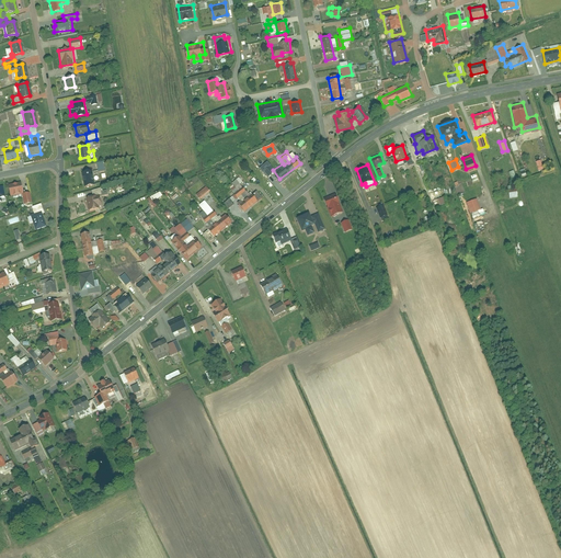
[(91,168),(83,170),(86,182),(93,181),(91,168)]
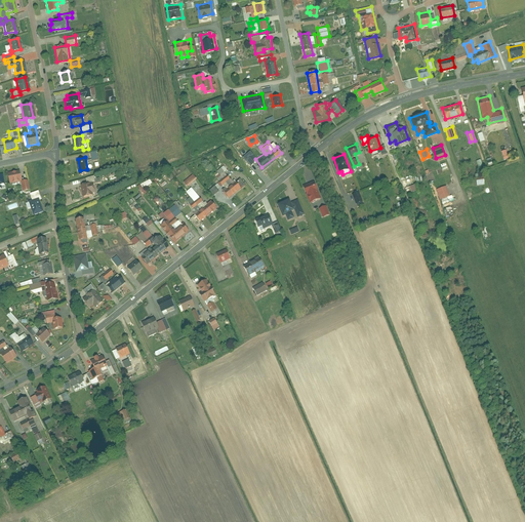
[(18,167),(7,170),(10,183),(18,181),(22,190),(29,188),(26,176),(22,177),(18,167)]
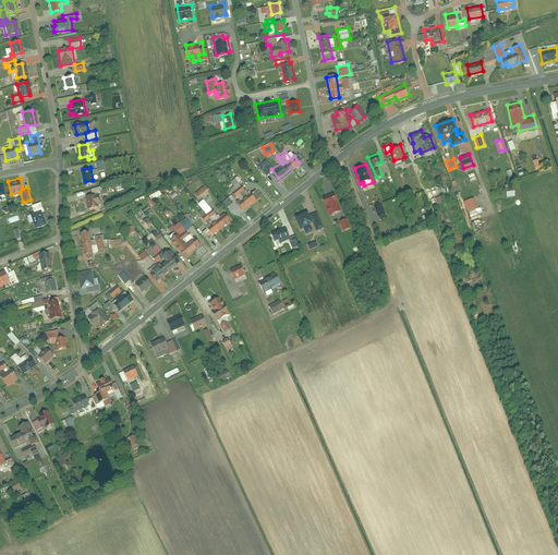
[(205,184),(195,192),(198,196),(208,189),(205,184)]
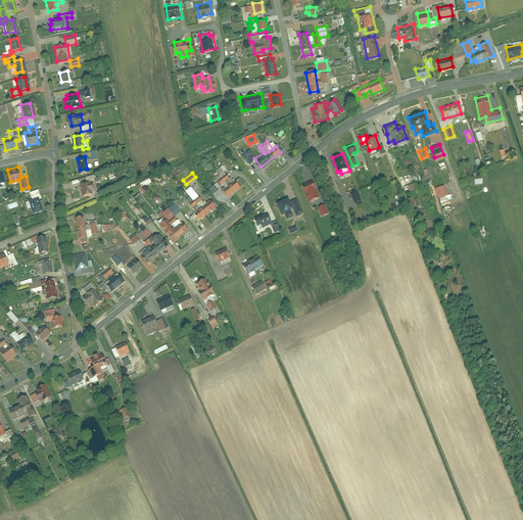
[(209,188),(212,193),(218,189),(216,187),(228,176),(226,173),(217,180),(218,181),(209,188)]
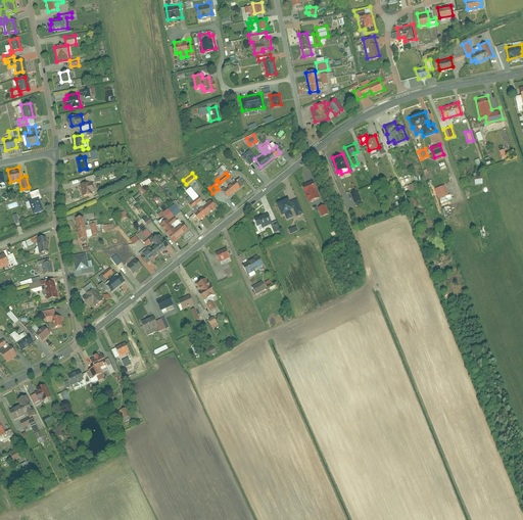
[(92,174),(86,175),(87,181),(82,182),(84,193),(92,191),(91,187),(94,186),(92,174)]
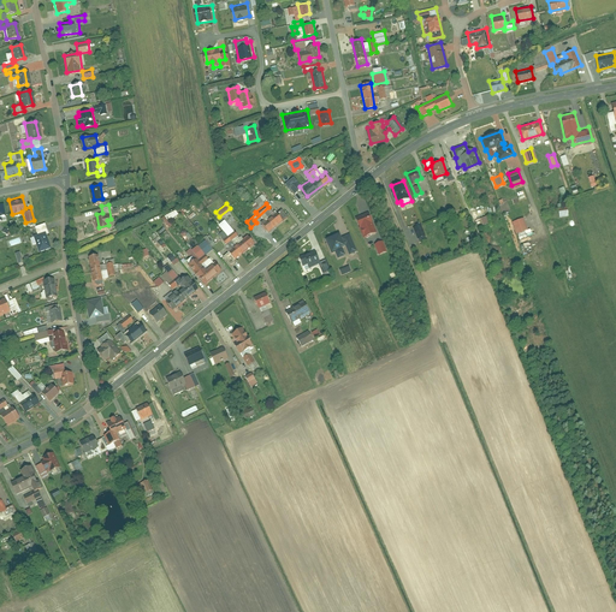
[(167,218),(178,213),(176,208),(165,213),(167,218)]
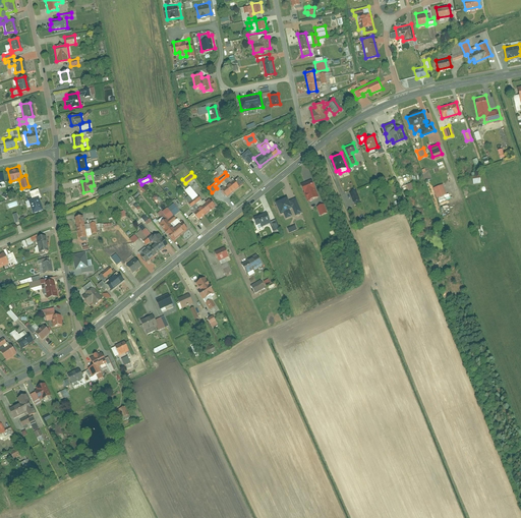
[(314,186),(311,178),(300,183),(307,199),(316,196),(312,187),(314,186)]
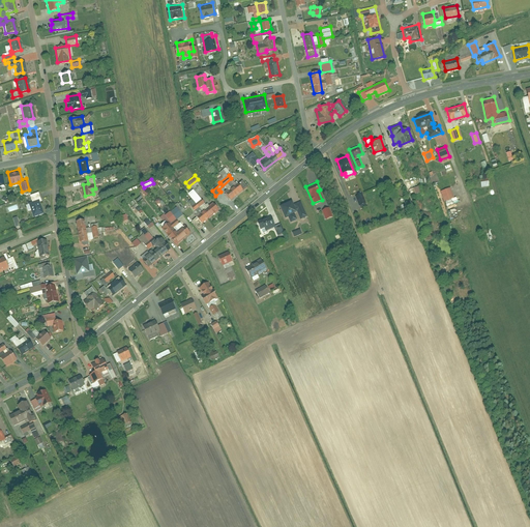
[(242,188),(237,182),(225,192),(230,199),(242,188)]
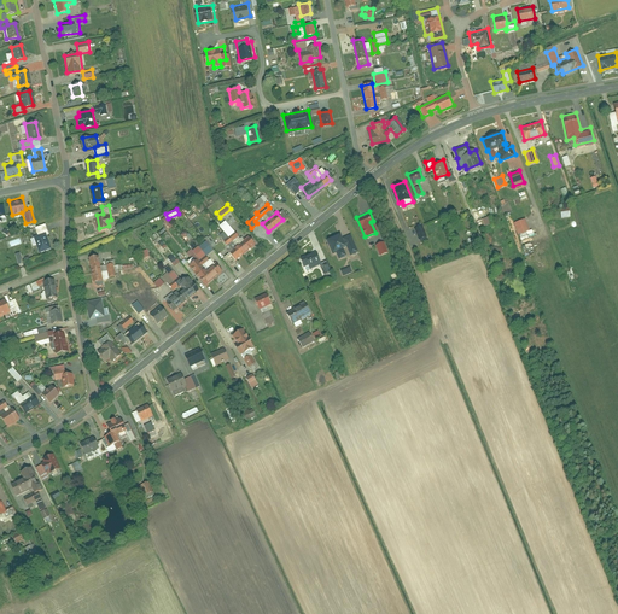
[(525,216),(513,221),(518,233),(530,228),(525,216)]
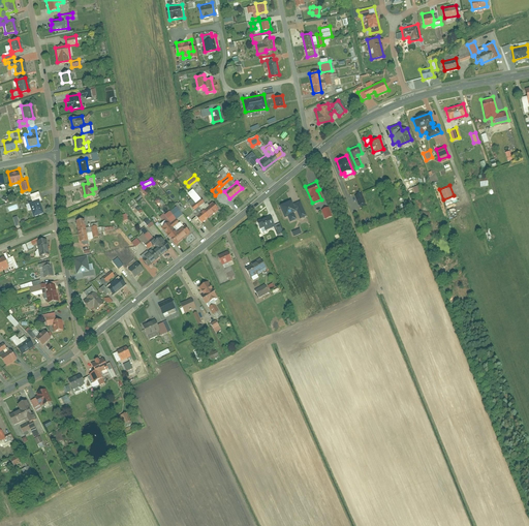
[(197,222),(212,211),(214,209),(196,188),(190,194),(201,208),(192,216),(197,222)]
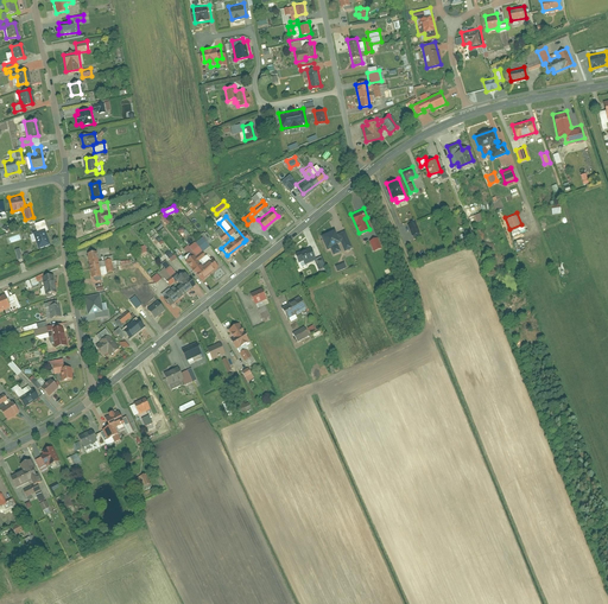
[(413,237),(420,234),(415,217),(407,220),(413,237)]
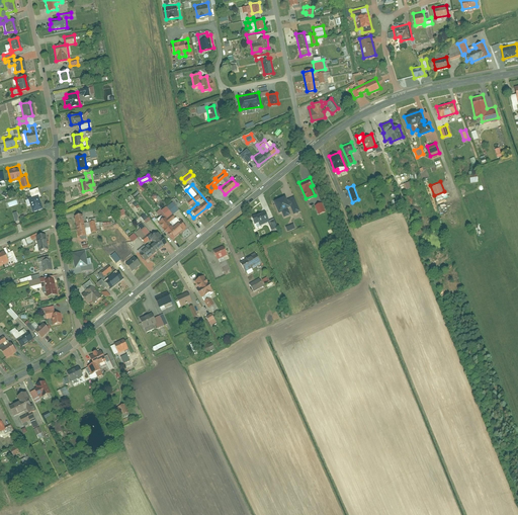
[(28,197),(33,210),(44,206),(38,194),(41,193),(38,186),(29,190),(31,195),(28,197)]
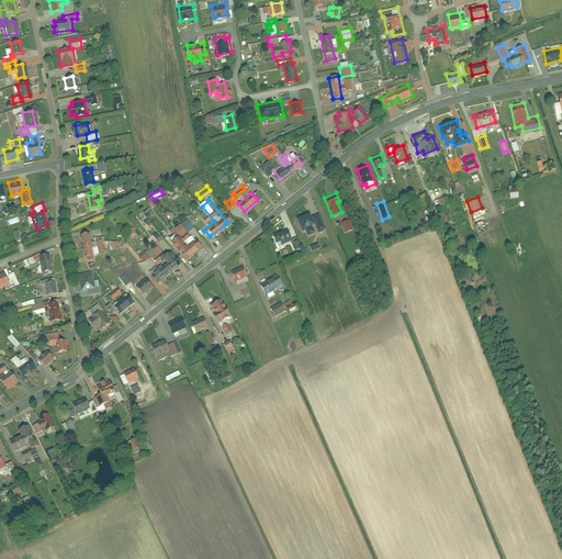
[(480,211),(484,210),(484,209),(472,211),(474,219),(481,217),(480,211)]
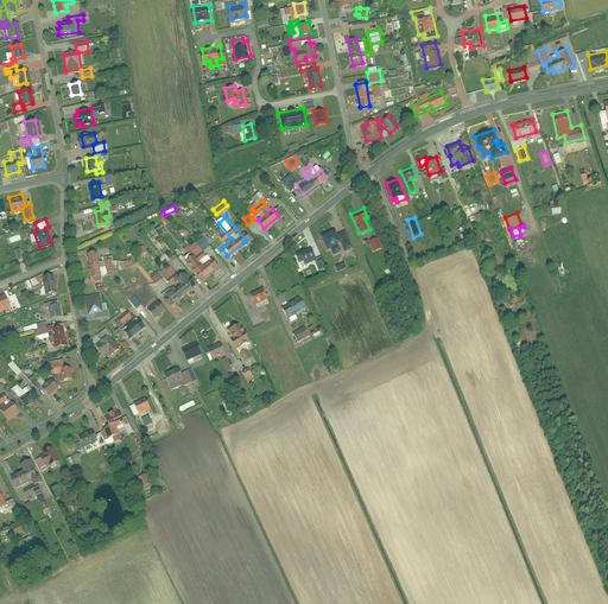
[(323,233),(328,245),(340,240),(335,227),(323,233)]
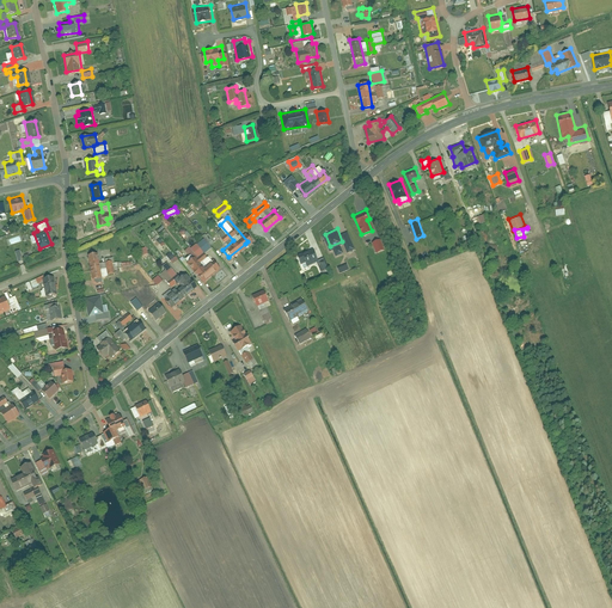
[(203,235),(184,251),(204,276),(219,265),(203,246),(208,241),(203,235)]
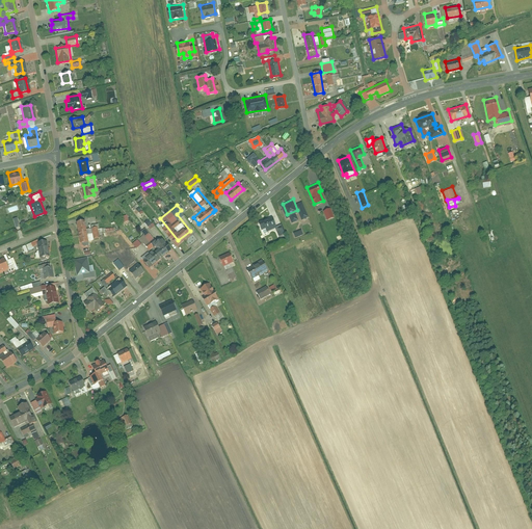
[(328,207),(323,210),(326,218),(333,216),(328,207)]
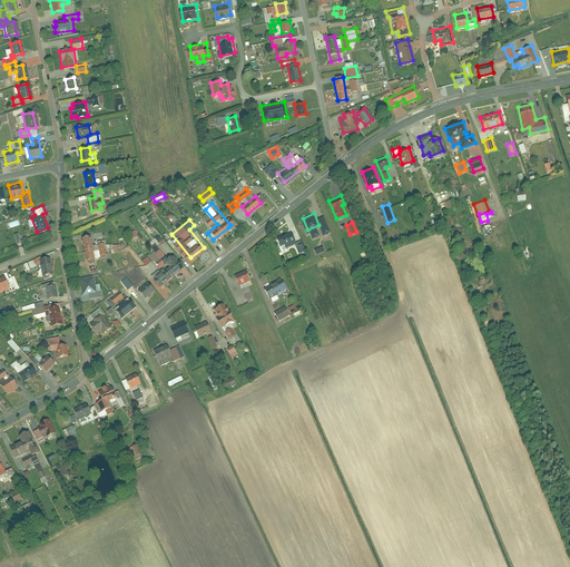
[(291,231),(276,237),(281,247),(296,242),(291,231)]
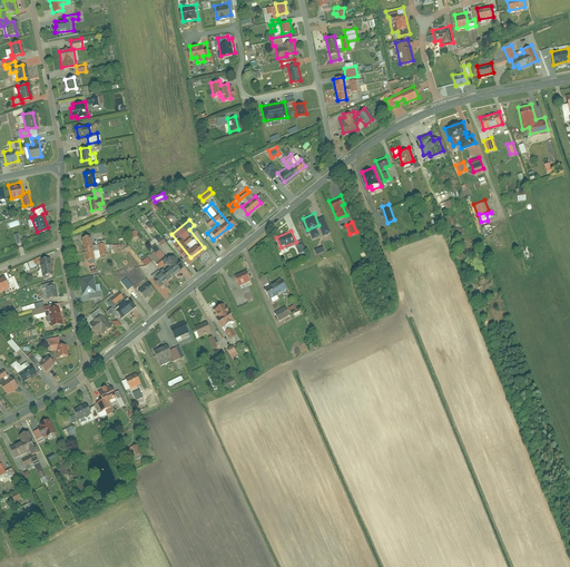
[(158,233),(155,236),(160,244),(165,240),(158,233)]
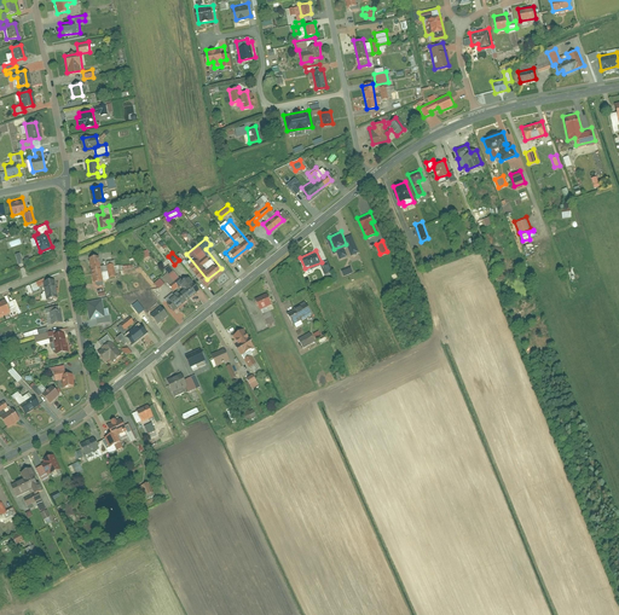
[(102,254),(92,255),(94,277),(98,277),(98,280),(104,280),(103,276),(109,276),(109,271),(115,270),(114,260),(109,260),(110,267),(103,268),(102,254)]
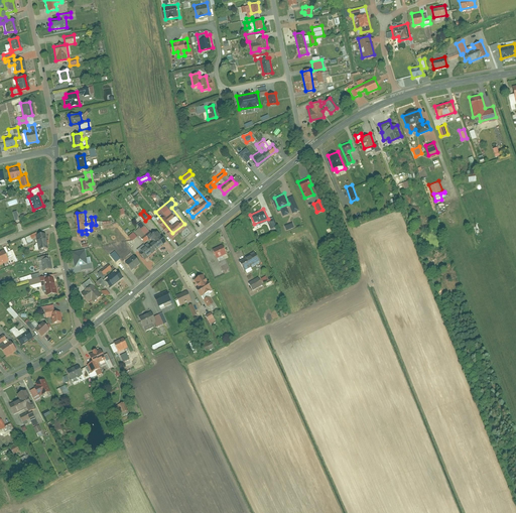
[(141,248),(146,254),(165,237),(156,226),(152,230),(145,221),(138,227),(146,237),(150,234),(153,238),(141,248)]
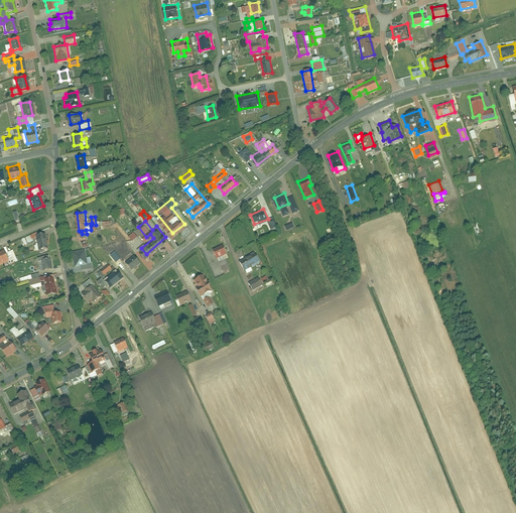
[(132,239),(137,235),(133,231),(128,235),(132,239)]
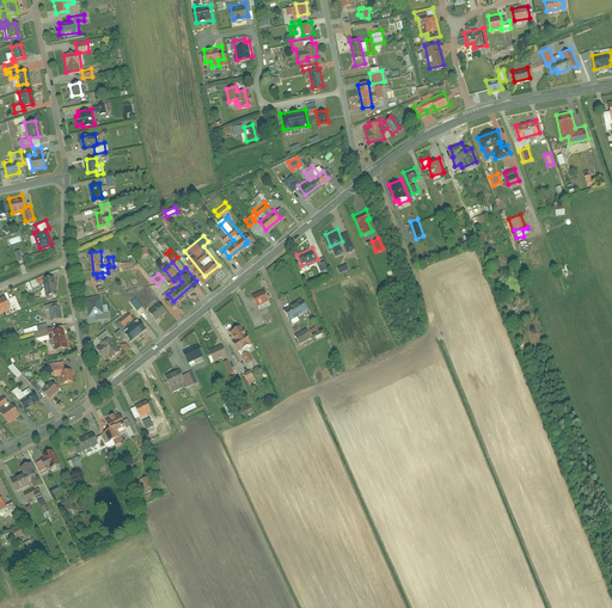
[(54,293),(51,278),(42,280),(44,294),(54,293)]
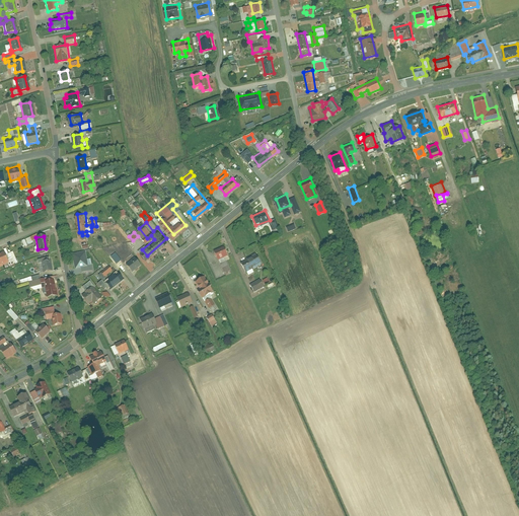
[(223,244),(213,249),(217,258),(227,253),(223,244)]
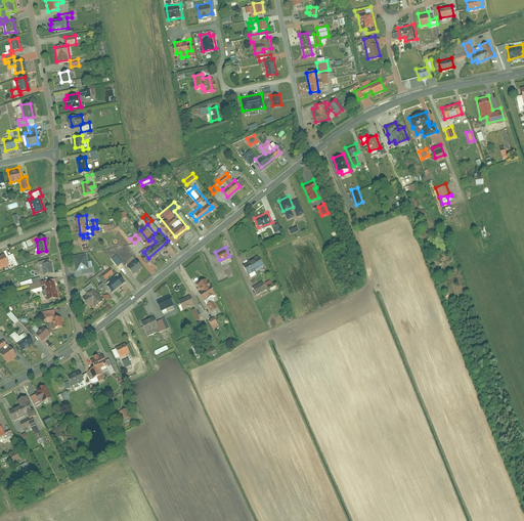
[(3,253),(0,253),(0,264),(5,262),(7,265),(13,262),(10,255),(5,257),(3,253)]
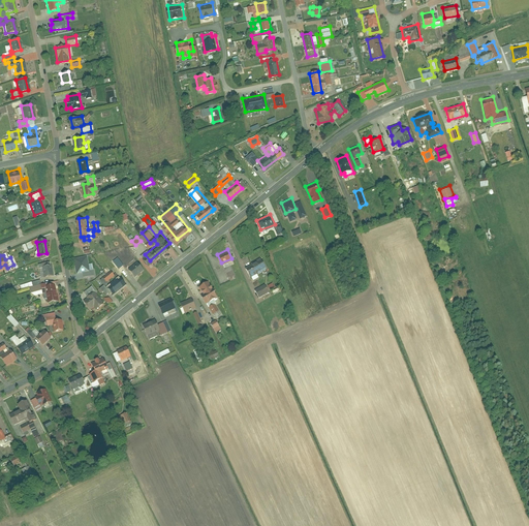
[(88,256),(75,257),(78,273),(90,271),(88,256)]
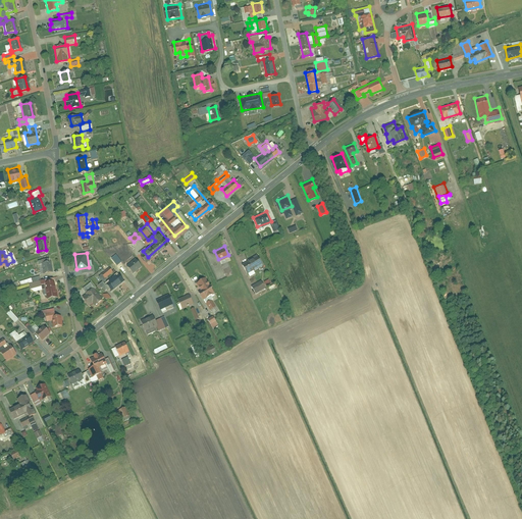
[(262,263),(257,253),(241,261),(247,271),(262,263)]
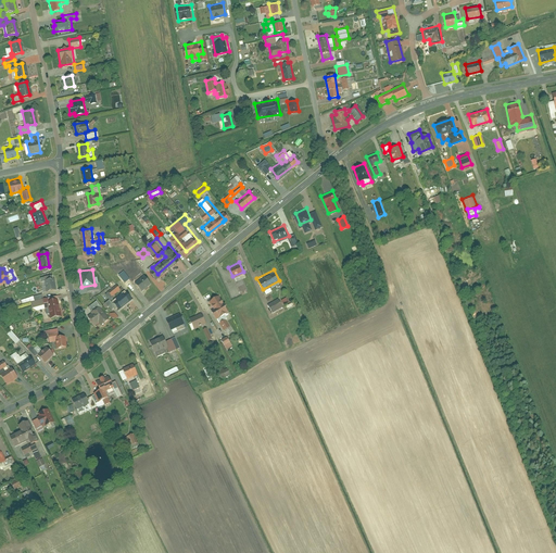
[(136,281),(142,289),(151,281),(144,274),(136,281)]
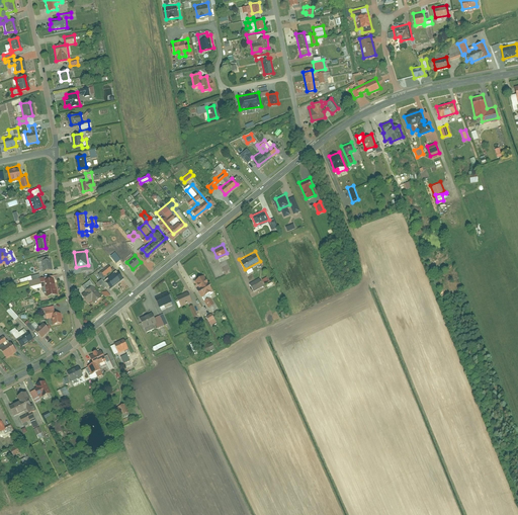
[(52,269),(50,257),(41,258),(44,270),(52,269)]
